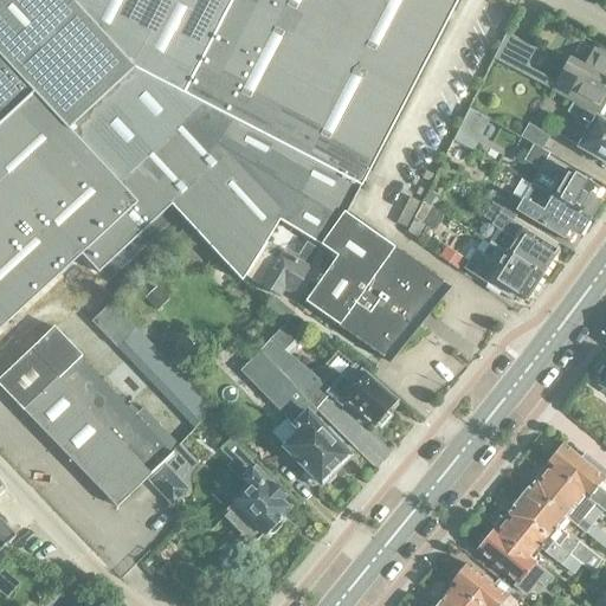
[(246,277),(268,243),(279,221),(321,247),(335,257),(304,302),(391,363),(451,289),(345,212),(359,185),(362,187),(458,0),(0,0),(0,328),(81,255),(98,272),(171,205),(243,283),(246,277)]
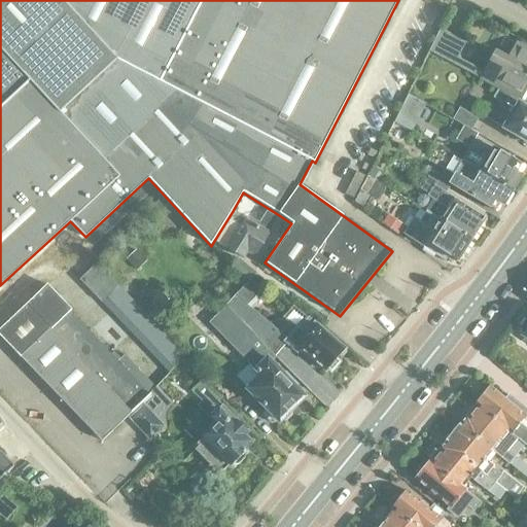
[(461,69),(462,68),(481,78),(498,89),(517,99),(519,101),(526,85),(526,47),(517,42),(508,59),(495,51),(484,72),(457,58),(465,41),(440,28),(428,51),(461,69)]
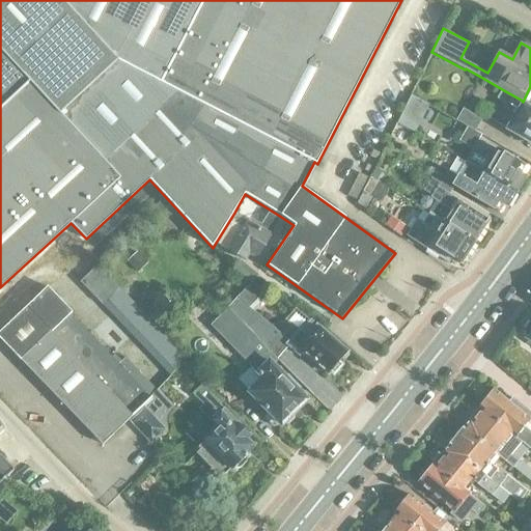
[(507,104),(504,108),(515,114),(507,130),(530,143),(530,108),(520,102),(521,100),(502,89),(497,98),(507,104)]
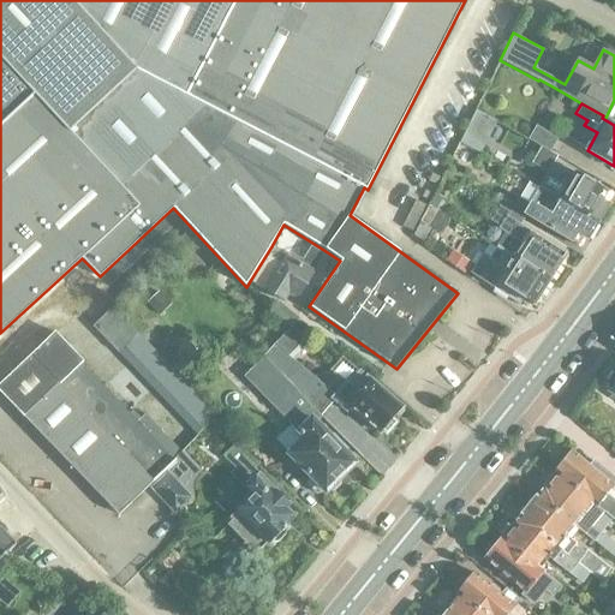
[(490,119),(476,112),(469,125),(483,132),(490,119)]
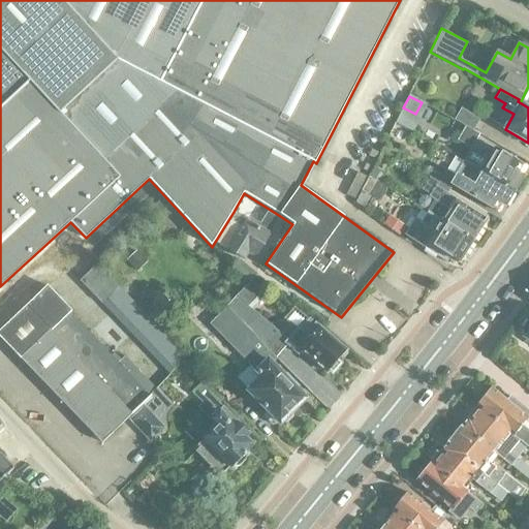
[(469,128),(473,130),(479,119),(461,107),(454,120),(460,124),(469,128)]
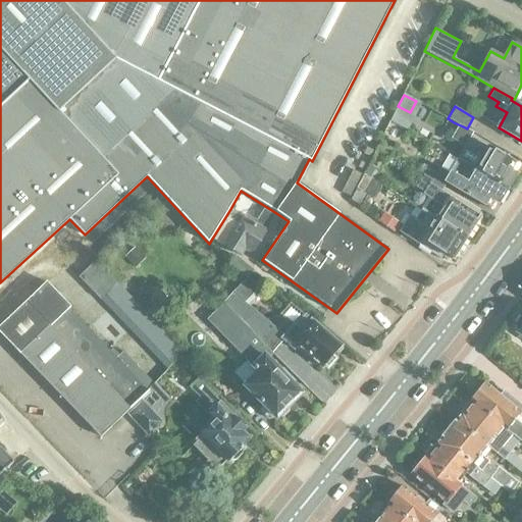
[(459,135),(457,139),(465,144),(457,158),(507,188),(517,171),(514,169),(517,164),(471,138),(474,133),(467,128),(463,126),(459,135)]
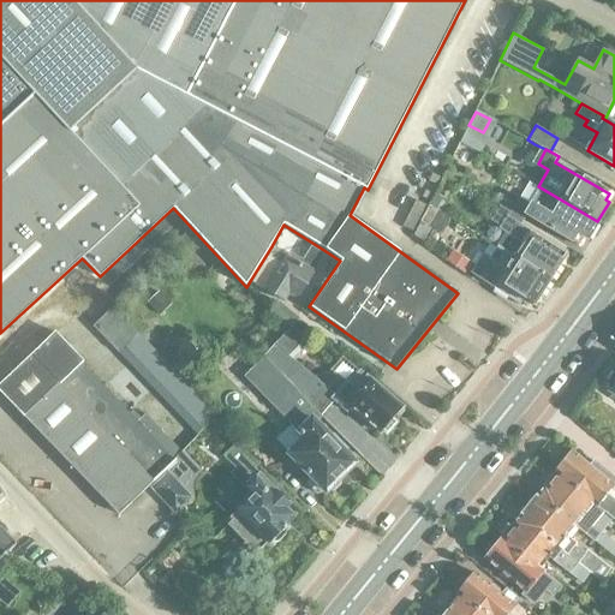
[(509,212),(523,220),(525,215),(579,246),(583,239),(586,242),(597,221),(538,186),(527,204),(517,198),(509,212)]
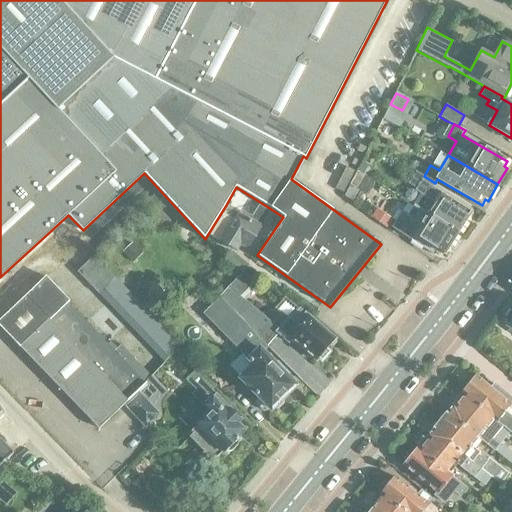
[(360,191),(366,194),(374,181),(365,175),(368,168),(360,164),(343,196),(354,203),(360,191)]
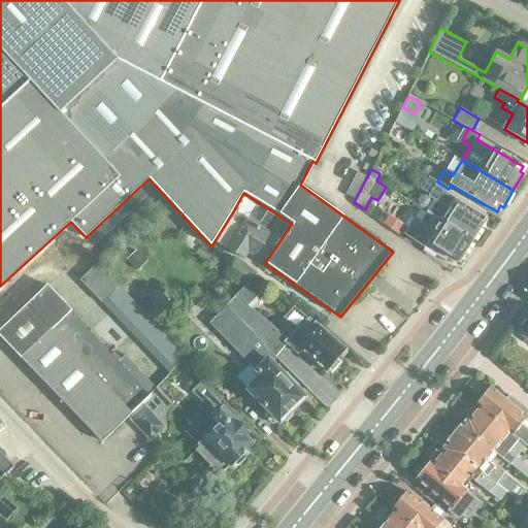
[(449,189),(437,182),(429,176),(421,189),(428,195),(428,196),(433,200),(426,210),(471,240),(486,218),(447,193),(449,189)]
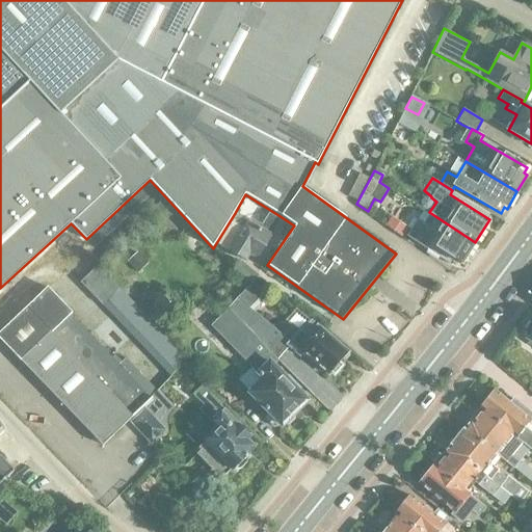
[(246,220),(235,213),(216,243),(228,249),(246,261),(250,255),(257,259),(272,234),(282,220),(269,212),(262,223),(258,222),(250,218),(249,220),(246,219),(246,220)]
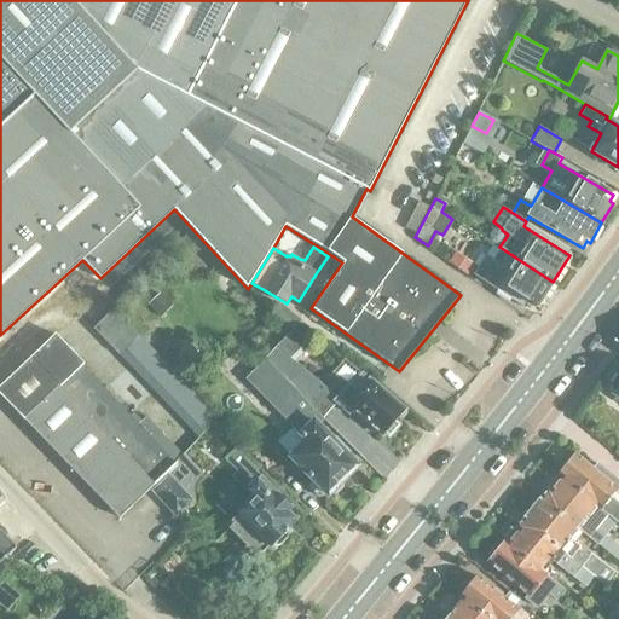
[(522,307),(526,301),(536,307),(553,282),(499,247),(492,260),(485,255),(476,268),(473,275),(522,307)]
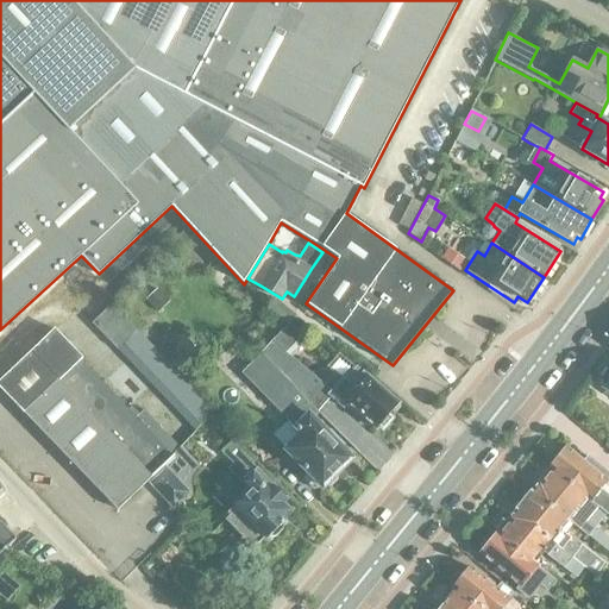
[(137,331),(112,305),(92,322),(117,350),(137,331)]
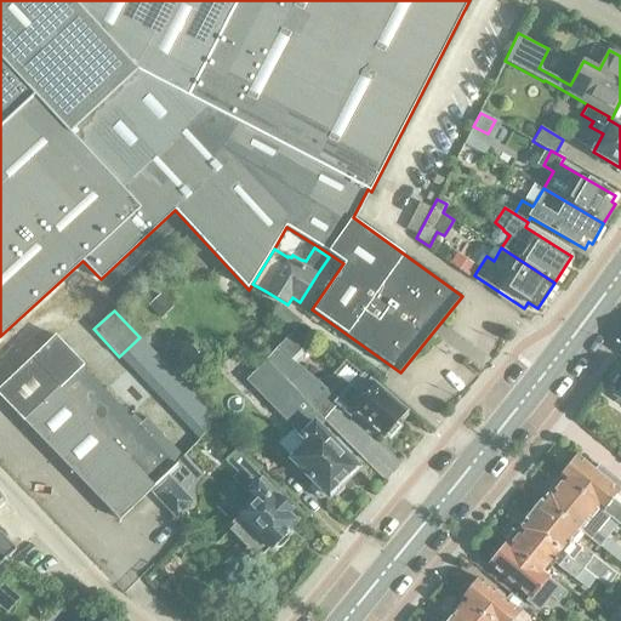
[(268,355),(283,370),(309,342),(295,328),(268,355)]
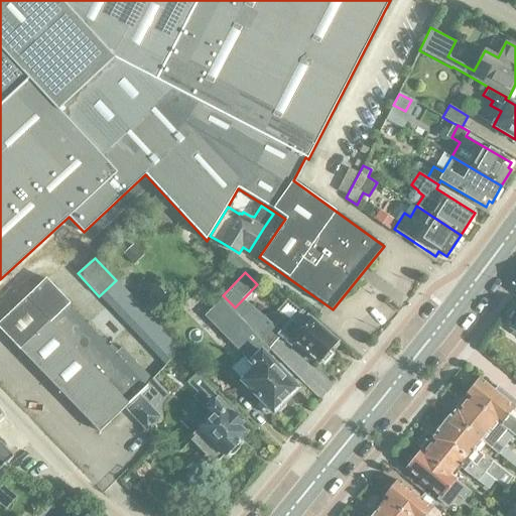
[(46,278),(0,320),(0,329),(100,432),(147,386),(148,386),(153,381),(122,347),(118,351),(111,344),(109,346),(69,303),(70,302),(46,278)]
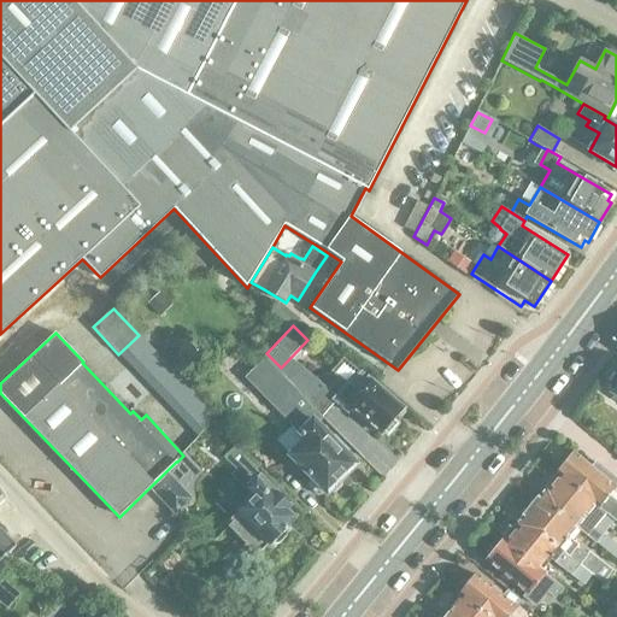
[(193,389),(172,366),(141,334),(119,356),(195,434),(216,412),(193,389)]
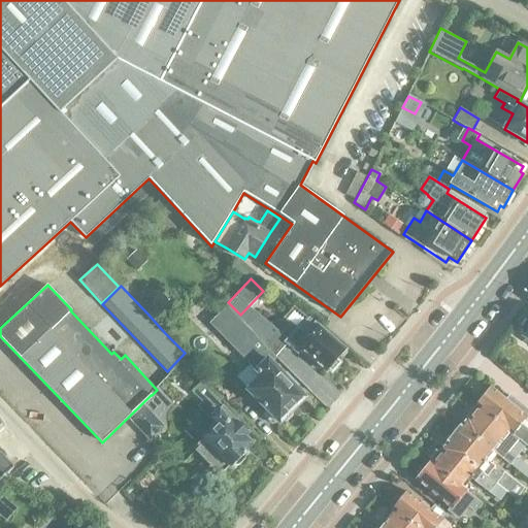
[(276,358),(263,344),(245,326),(227,305),(208,323),(249,364),(245,367),(254,374),(255,373),(258,376),(245,389),(264,407),(262,415),(271,424),(275,423),(277,425),(306,397),(272,362),(276,358)]
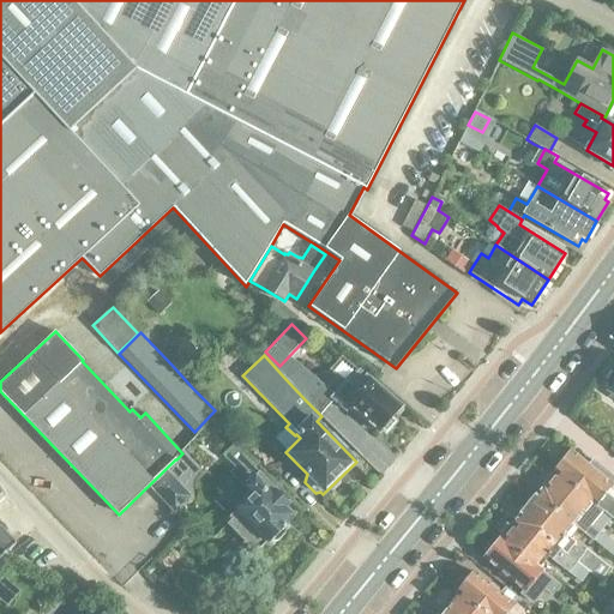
[(286,379),(306,401),(320,385),(298,366),(286,379)]
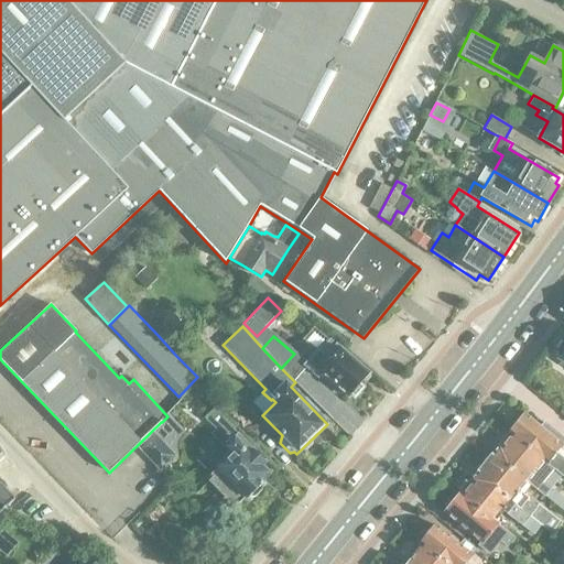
[(323,347),(320,345),(303,365),(318,378),(322,375),(348,397),(349,396),(353,399),(365,386),(361,383),(369,373),(328,339),(323,347)]
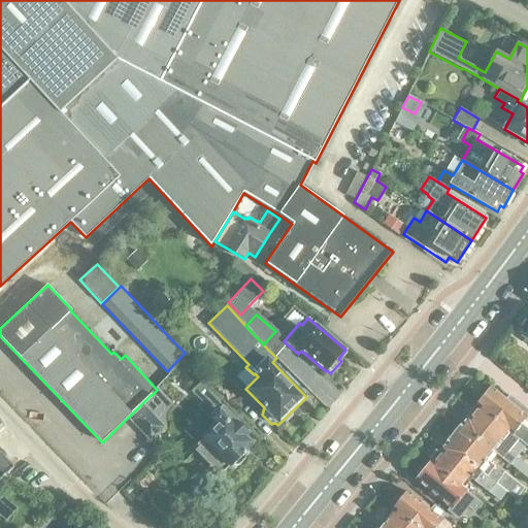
[(223,472),(228,466),(230,468),(249,452),(245,449),(253,442),(246,435),(250,433),(236,419),(236,420),(200,383),(191,392),(205,406),(202,410),(208,418),(207,419),(213,425),(200,437),(202,438),(196,444),(198,447),(194,451),(218,474),(222,471),(223,472)]
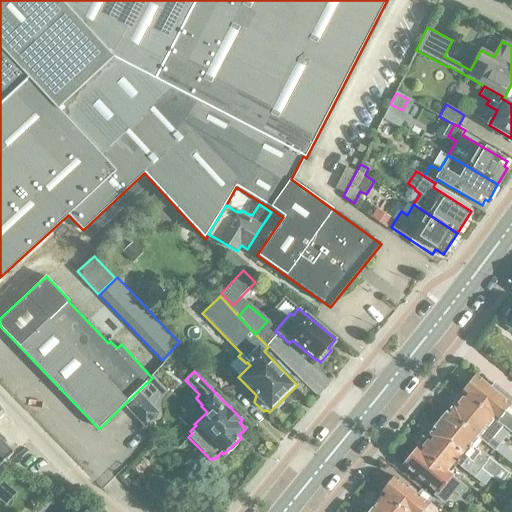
[(511,396),(494,382),(490,386),(476,374),(461,393),(502,426),(509,432),(511,429),(511,421),(503,415),(511,402),(511,396)]
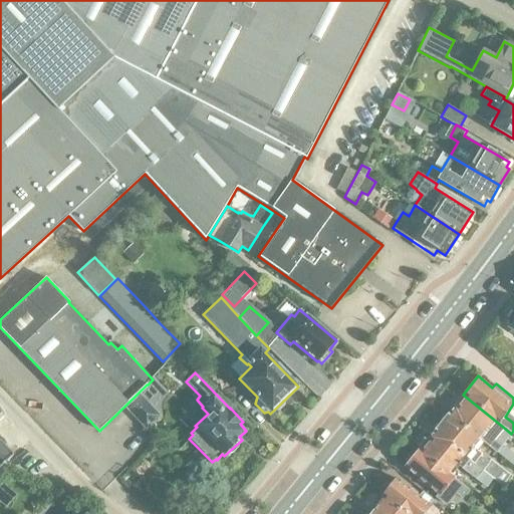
[(150,407),(166,392),(154,378),(153,379),(148,384),(151,389),(142,398),(150,407)]
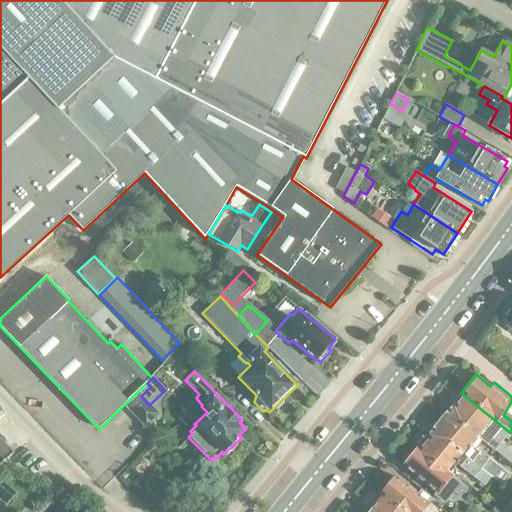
[(453,402),(446,411),(478,437),(494,450),(500,444),(492,438),(502,426),(461,393),(460,394),(462,395),(455,404),(453,402)]
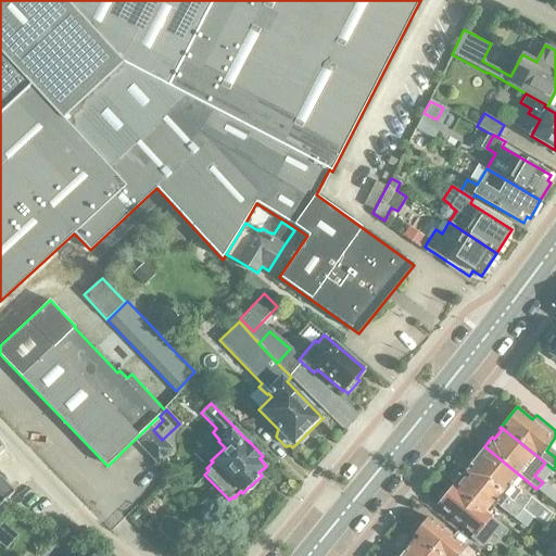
[(151,428),(138,440),(159,462),(172,450),(162,440),(153,430),(151,428)]
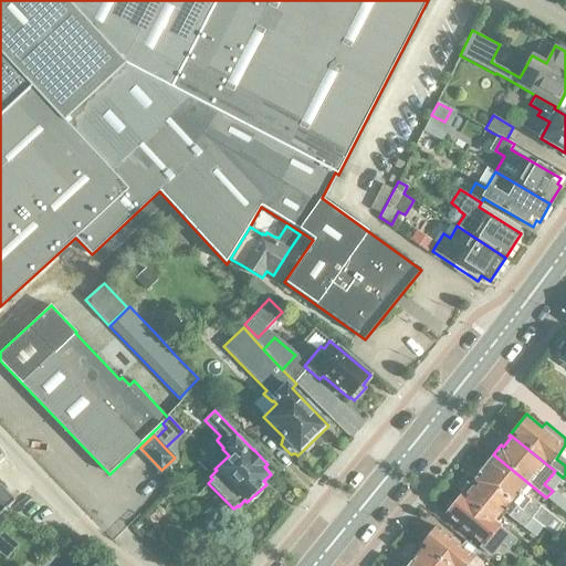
[(0,484),(0,457),(3,454),(0,451),(0,515),(16,501),(0,484)]
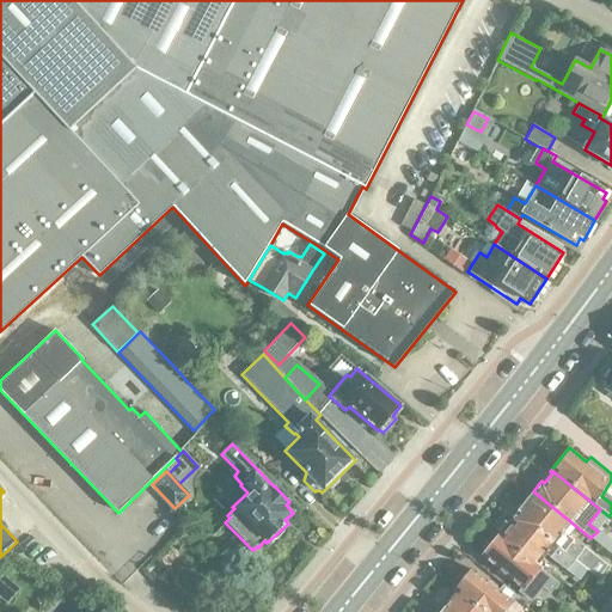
[(522,506),(516,514),(586,570),(587,569),(598,577),(607,567),(585,548),(582,550),(573,542),(574,540),(564,532),(571,522),(533,491),(532,493),(531,494),(524,502),(522,506)]
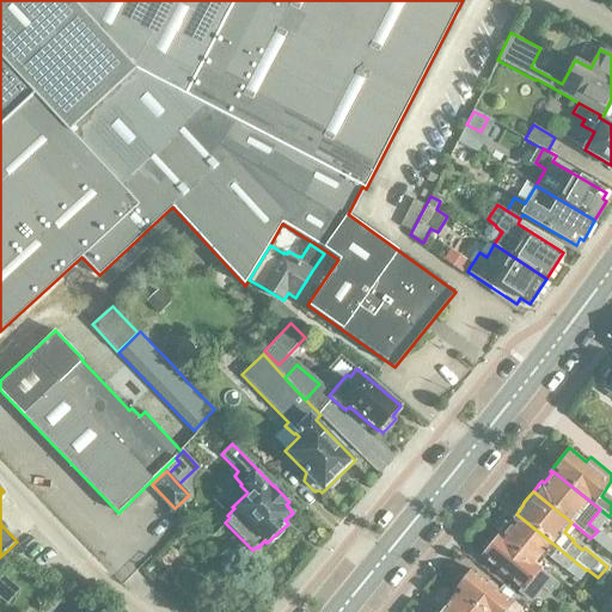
[(546,555),(550,558),(579,581),(586,570),(516,514),(509,522),(510,524),(501,536),(500,537),(539,569),(540,569),(542,568),(538,564),(546,555)]
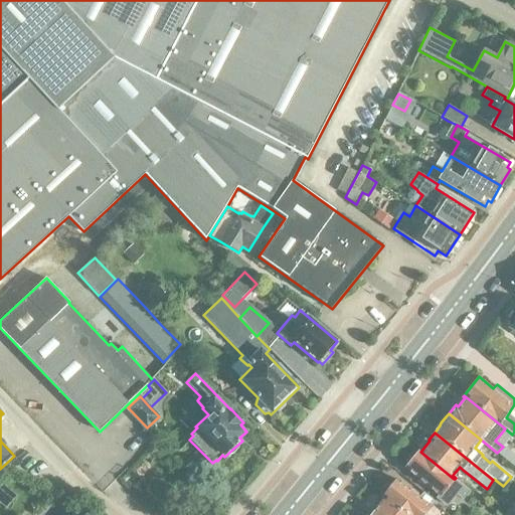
[(462,499),(465,497),(470,490),(455,479),(454,479),(420,452),(421,451),(419,449),(414,455),(413,455),(406,464),(406,465),(404,467),(439,494),(436,498),(447,507),(457,495),(462,499)]
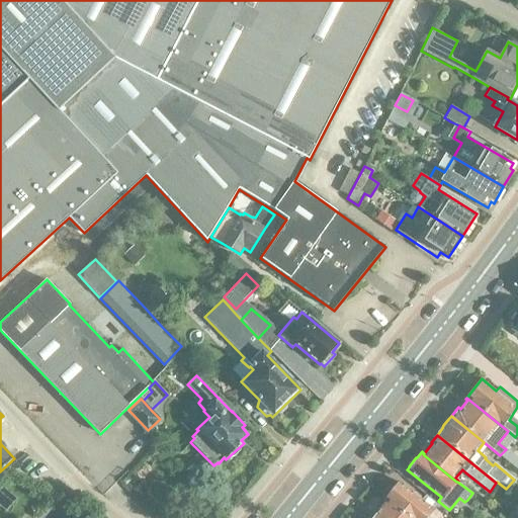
[(517,457),(511,451),(504,459),(514,467),(517,462),(517,457)]
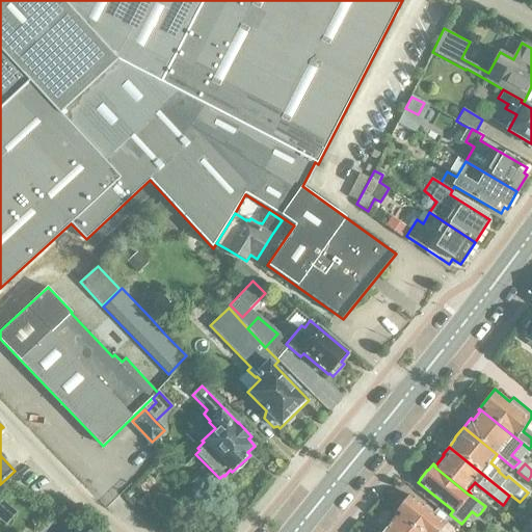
[(397,508),(395,512),(394,512),(396,514),(397,513),(420,531),(439,531),(446,524),(409,494),(405,500),(402,501),(399,504),(397,508)]
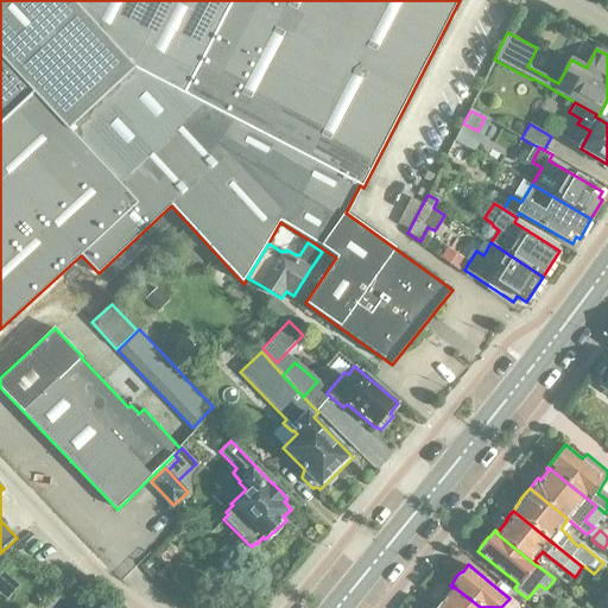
[(480,607),(454,587),(453,588),(442,601),(439,600),(432,607),(434,607),(480,607)]
